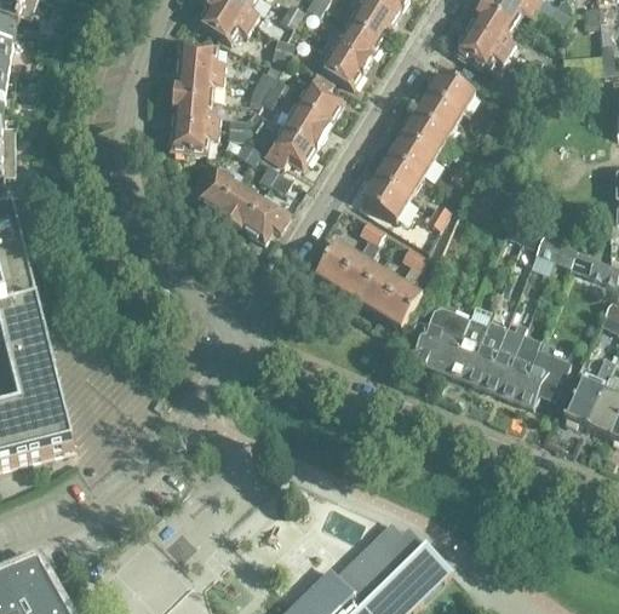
[(0,0),(0,28),(18,33),(22,18),(30,21),(34,22),(40,0),(0,0)]
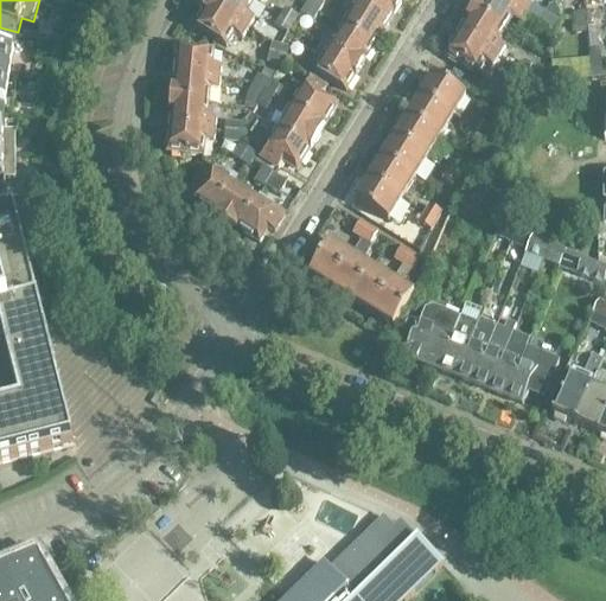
[(248,24),(210,0),(196,21),(227,40),(234,29),(242,33),(248,24)]
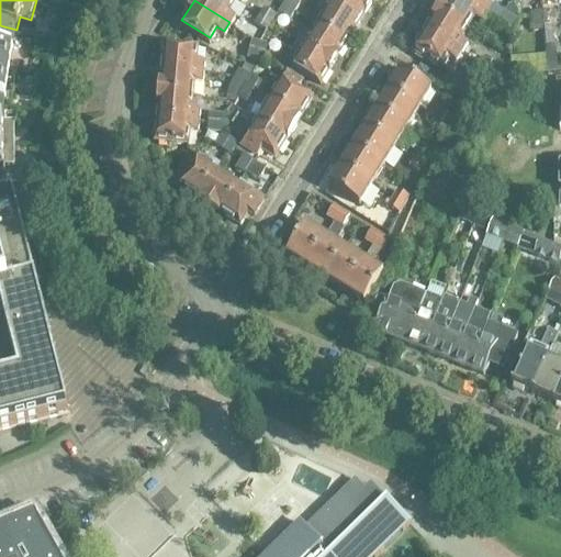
[(194,0),(229,22),(236,12),(228,8),(233,0),(194,0)]
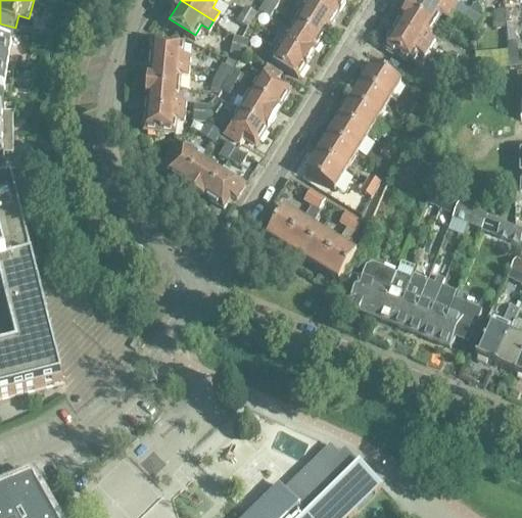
[(274,5),(265,0),(261,0),(257,5),(270,12),(274,5)]
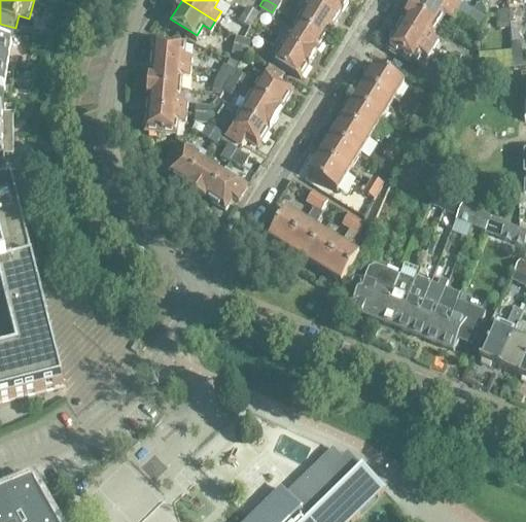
[(305,8),(299,20),(324,36),(337,16),(310,0),(302,0),(299,4),(305,8)]
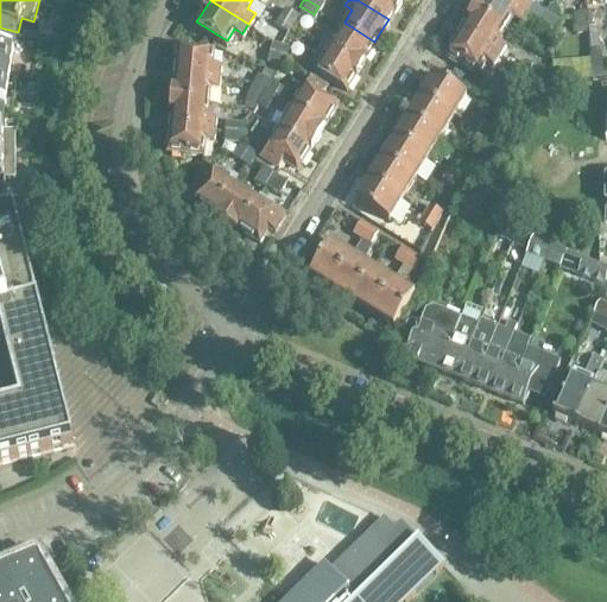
[(358,0),(389,19),(400,0),(358,0)]
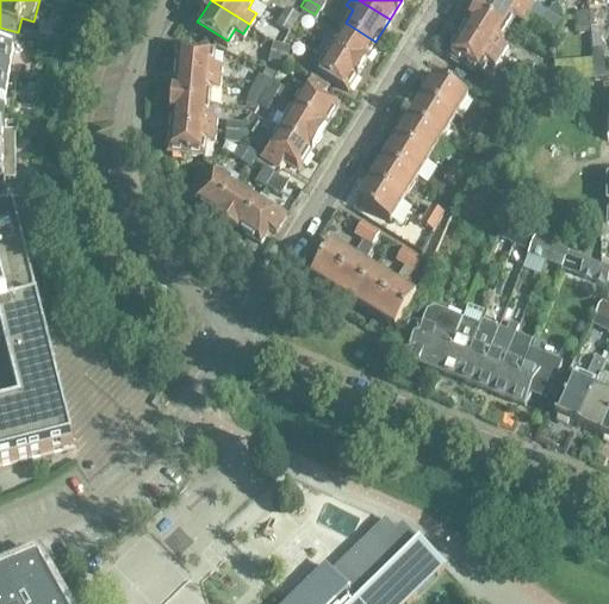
[(480,0),(477,6),(508,25),(515,12),(523,18),(529,7),(517,0),(480,0)]
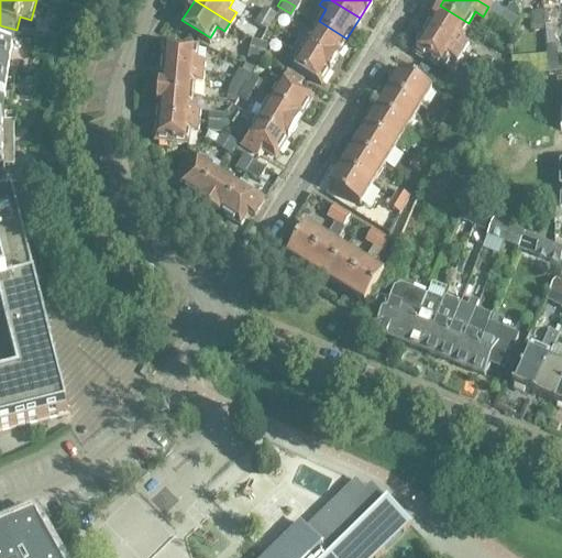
[(259,9),(272,18),(276,10),(263,2),(259,9)]
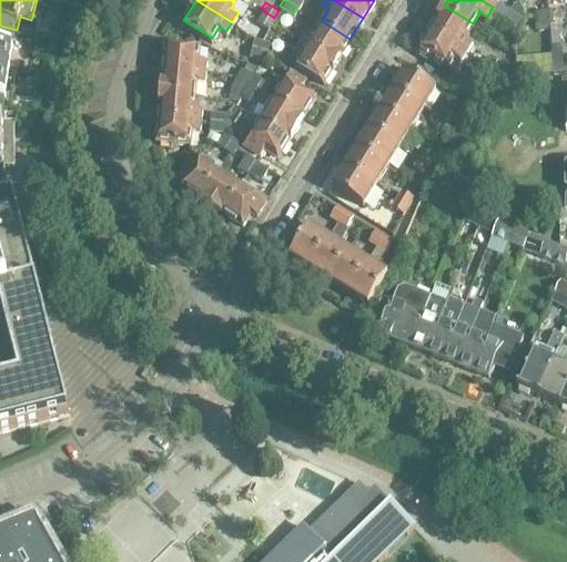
[(473,23),(444,6),(432,27),(467,49),(473,39),(466,34),(473,23)]
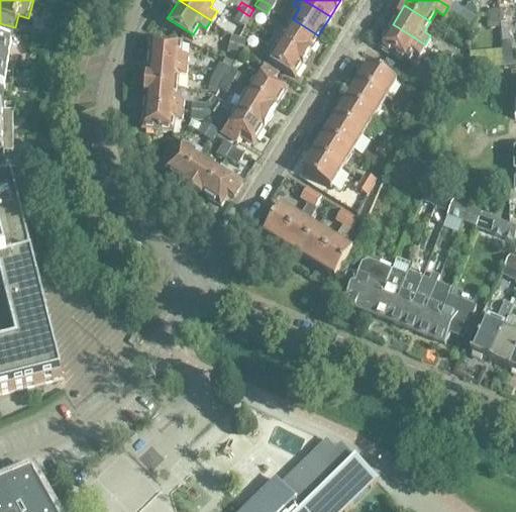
[(490,20),(498,19),(497,5),(489,6),(490,20)]
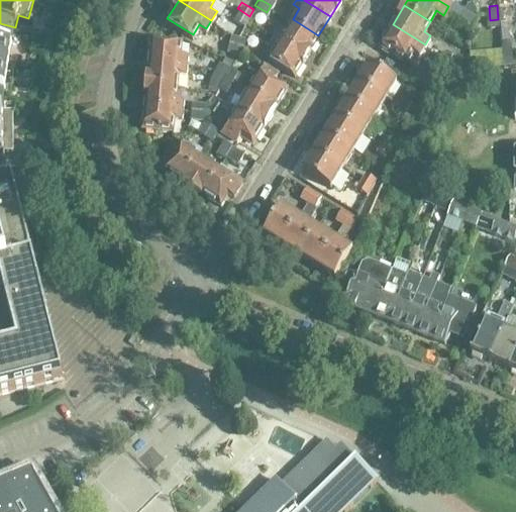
[(249,16),(237,8),(233,15),(245,22),(249,16)]
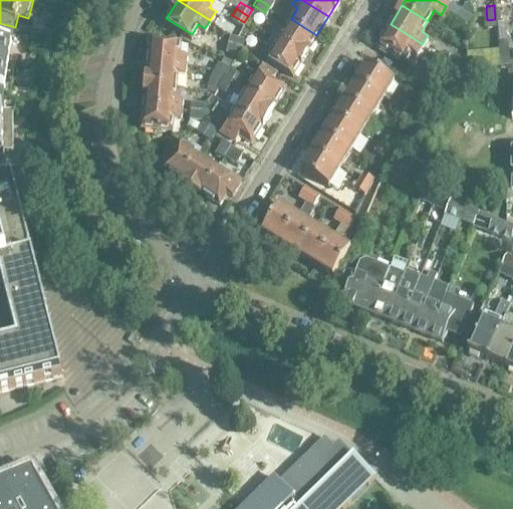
[(461,8),(457,16),(469,22),(473,15),(461,8)]
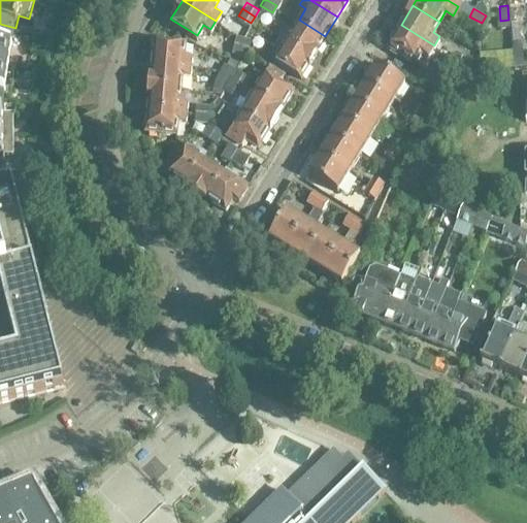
[(520,37),(519,11),(509,12),(512,38),(520,37)]
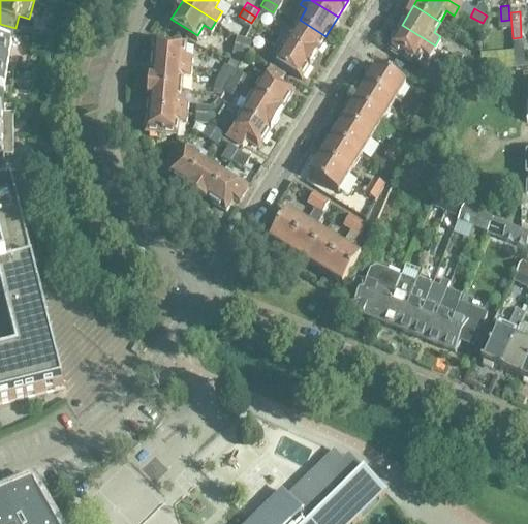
[(483,23),(470,17),(466,24),(477,30),(483,23)]
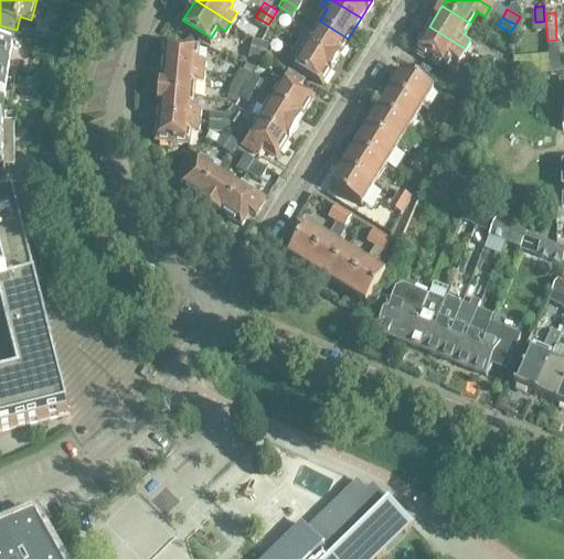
[(305,28),(299,36),(336,58),(348,39),(320,21),(312,32),(305,28)]
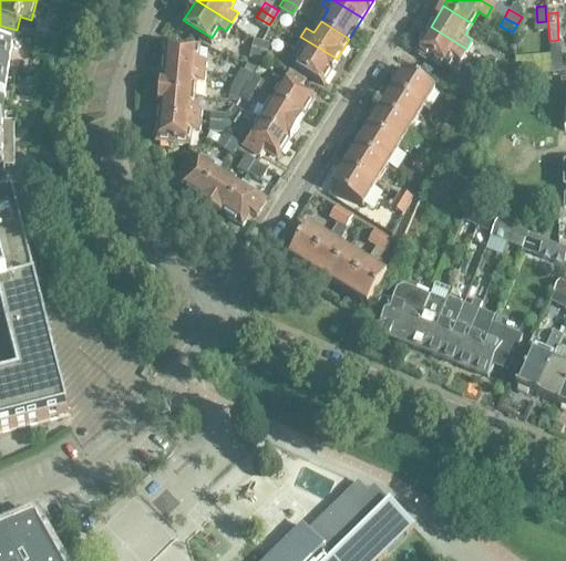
[(0,64),(10,66),(14,42),(17,30),(0,26),(0,64)]
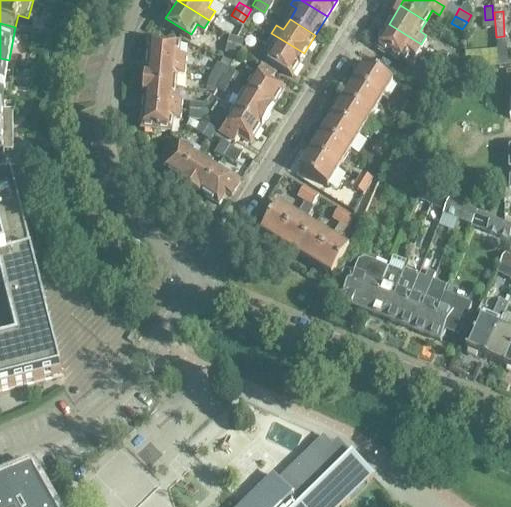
[(416,52),(421,44),(389,24),(377,43),(402,59),(409,48),(416,52)]
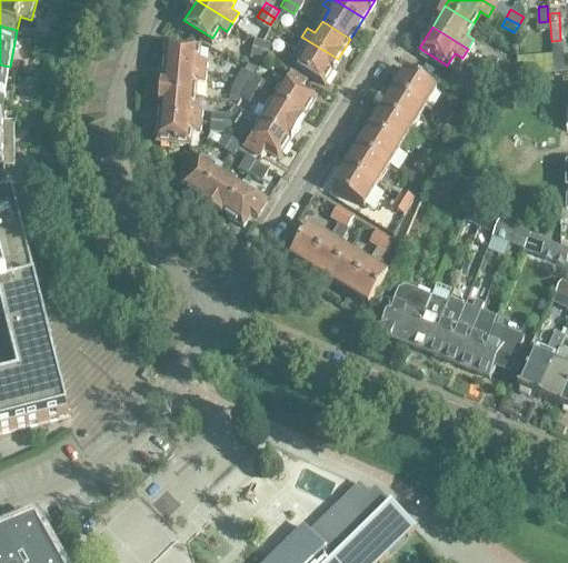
[(256,36),(253,44),(269,48),(271,39),(256,36)]
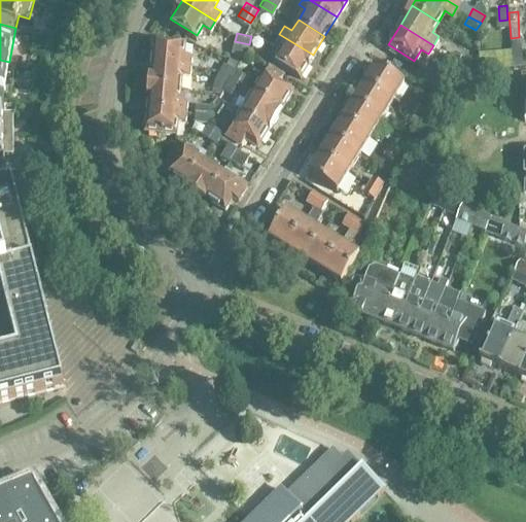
[(301,74),(313,55),(279,34),(274,43),(281,47),(274,58),(301,74)]
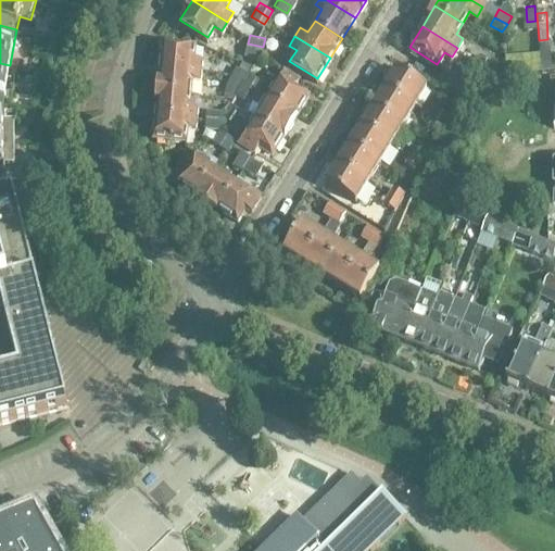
[(163,38),(161,63),(202,66),(203,55),(193,54),(194,41),(163,38)]
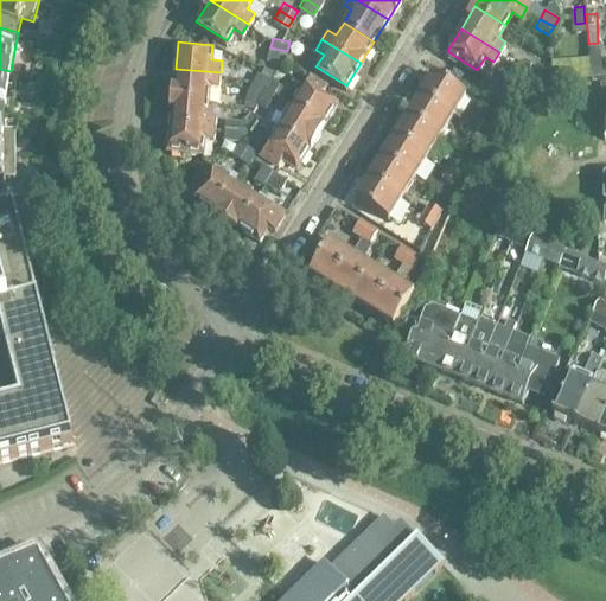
[(287,51),(270,48),(268,57),(285,61),(287,51)]
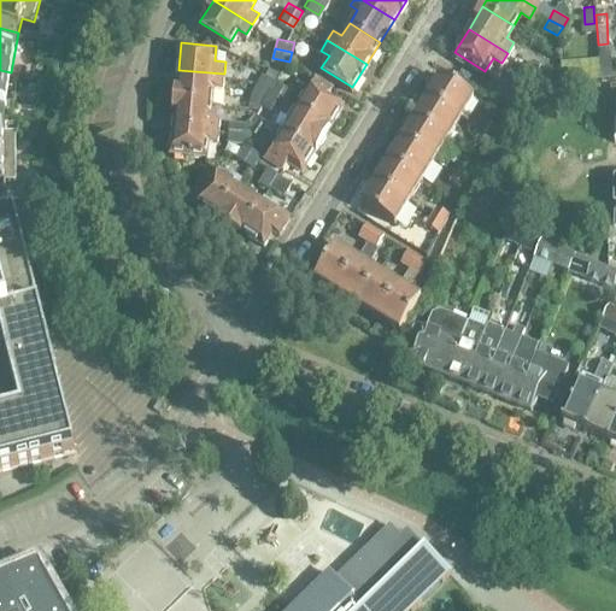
[(600,66),(610,65),(609,48),(599,50),(600,66)]
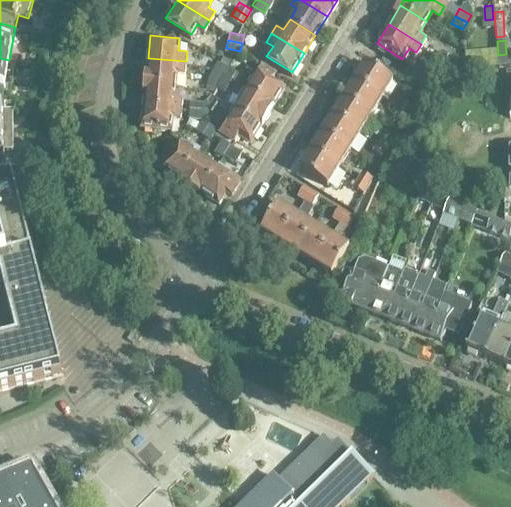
[(442,47),(438,54),(449,61),(454,54),(442,47)]
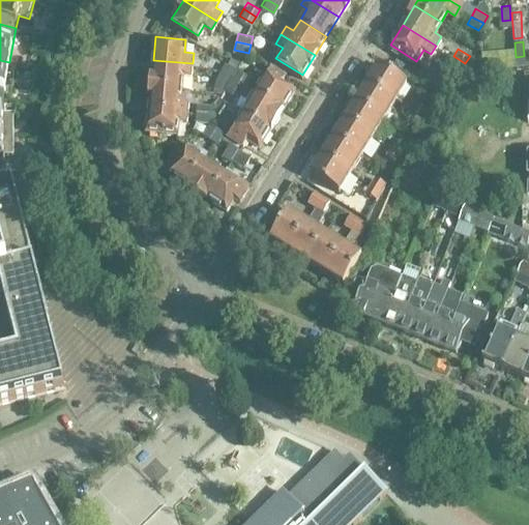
[(232,76),(237,67),(241,62),(230,55),(227,60),(225,59),(219,68),(232,76)]
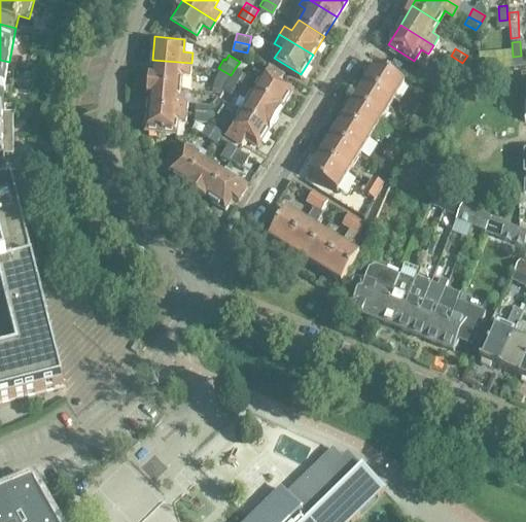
[(462,63),(451,56),(447,63),(458,70),(462,63)]
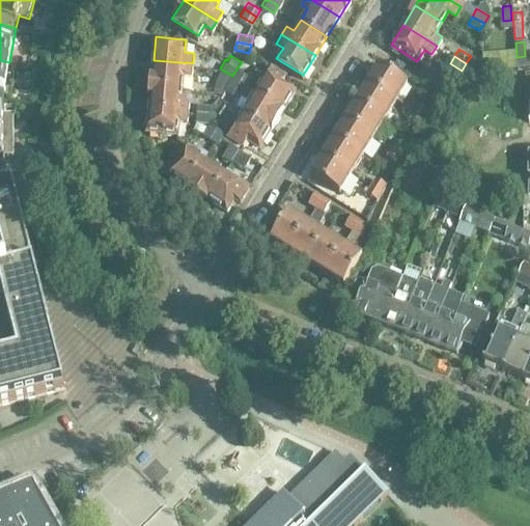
[(6,88),(9,62),(0,60),(0,97),(5,98),(6,88)]
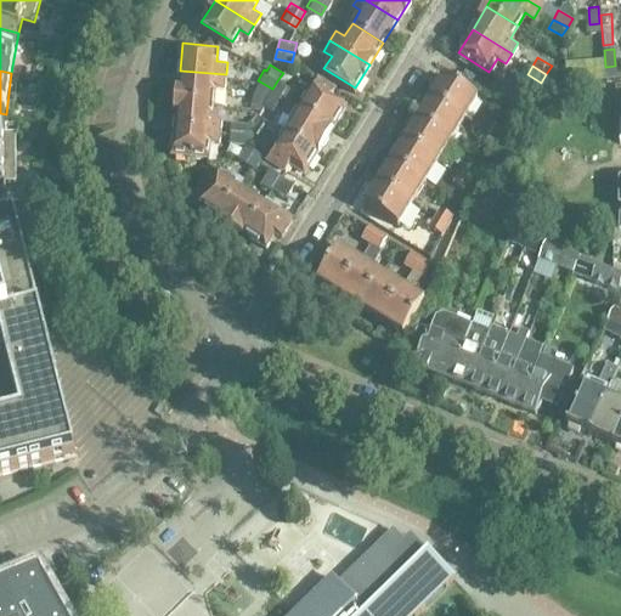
[(225,86),(226,74),(180,71),(178,97),(213,100),(214,86),(225,86)]
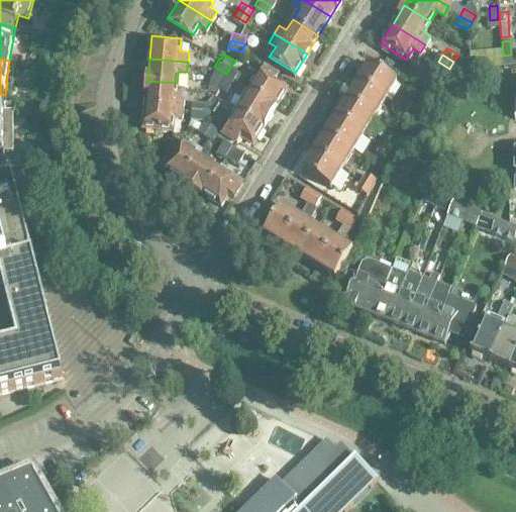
[(358,79),(386,96),(397,78),(370,61),(358,79)]
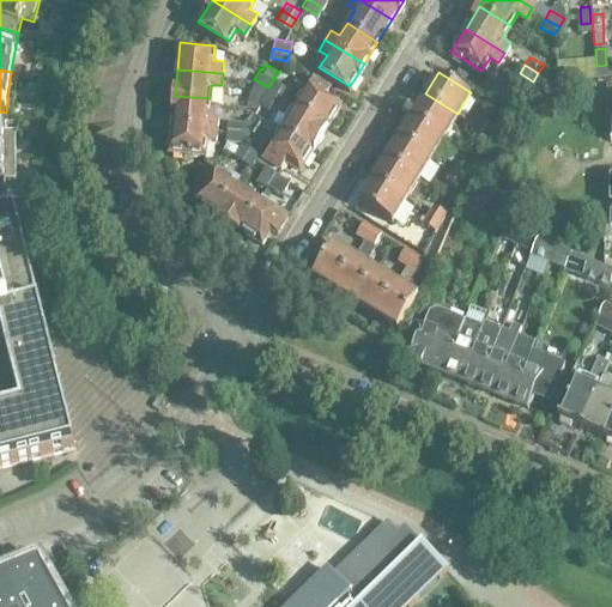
[(297,103),(297,104),(329,123),(343,102),(327,92),(331,85),(314,74),(296,102),(297,103)]
